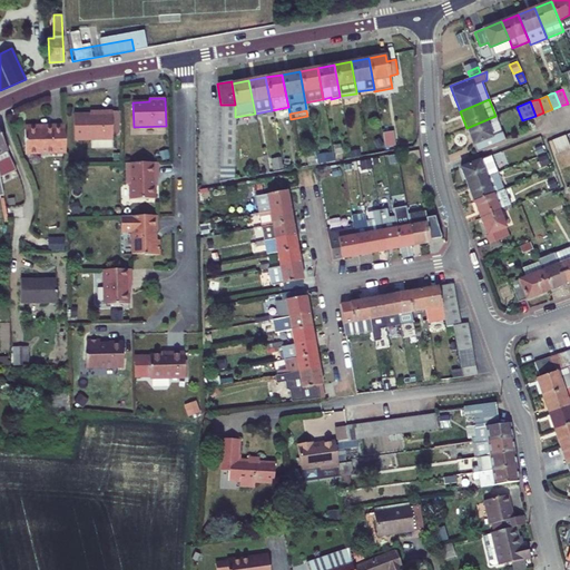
[(102,114),(90,114),(74,114),(75,140),(112,139),(111,111),(102,111),(102,114)]
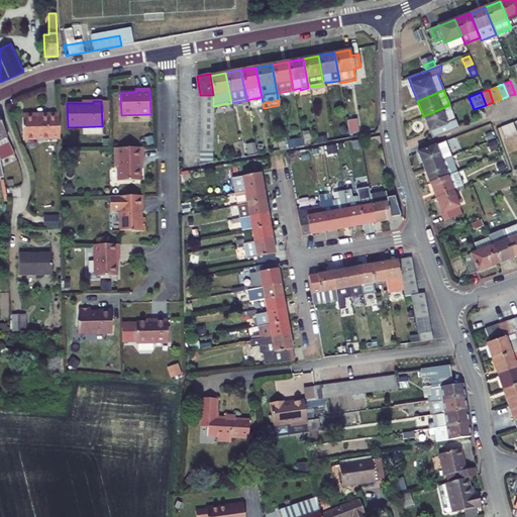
[(449,105),(423,116),(432,138),(458,128),(449,105)]
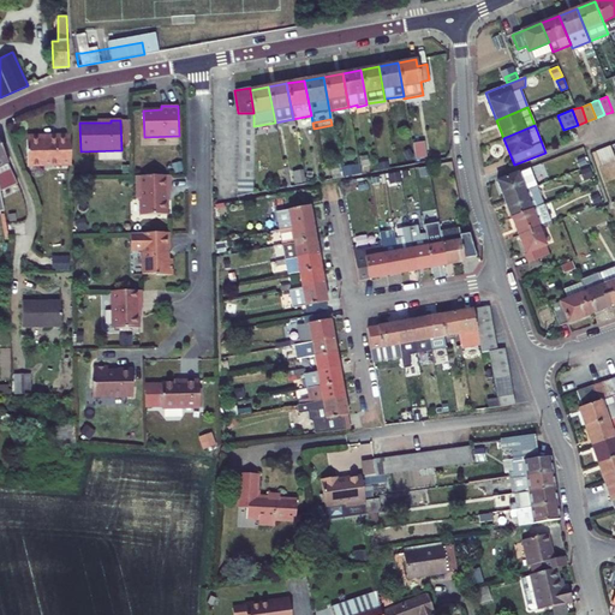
[(27,139),(27,167),(71,166),(70,135),(48,135),(48,139),(27,139)]
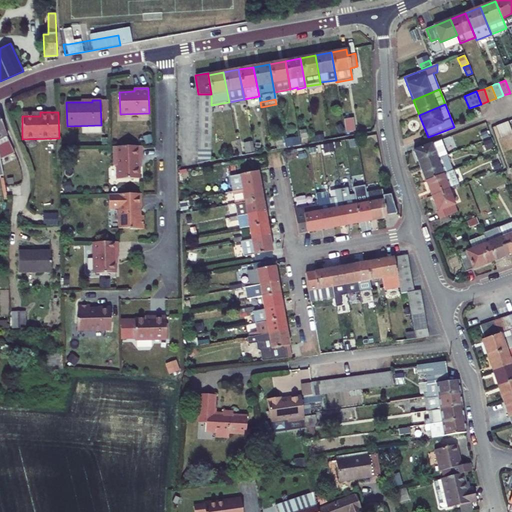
[(14,153),(6,136),(7,135),(0,119),(0,157),(0,158),(14,153)]
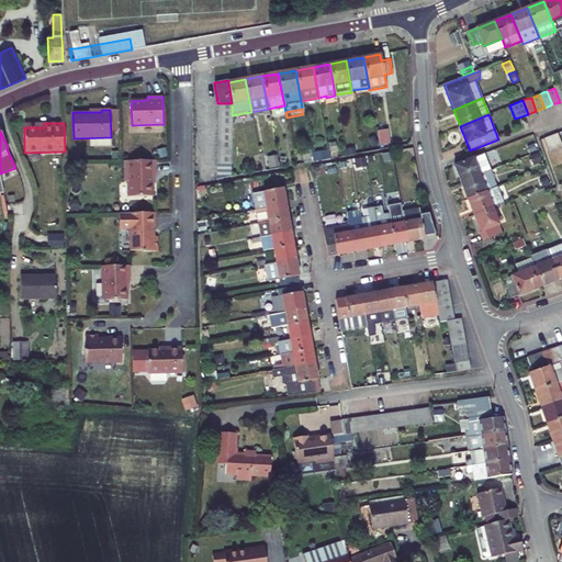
[(390,144),(388,131),(377,132),(379,145),(390,144)]
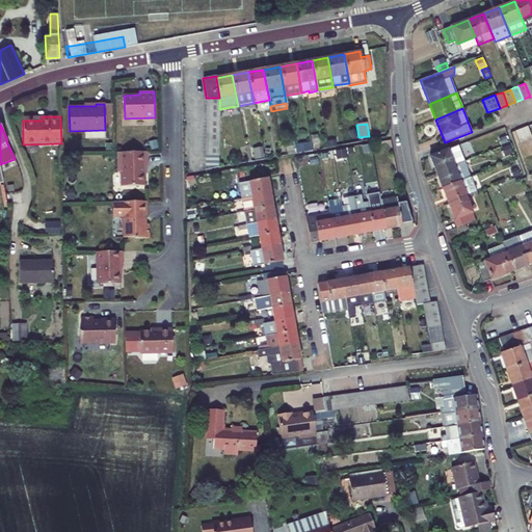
[(531,136),(528,126),(515,131),(521,143),(531,138),(531,136)]
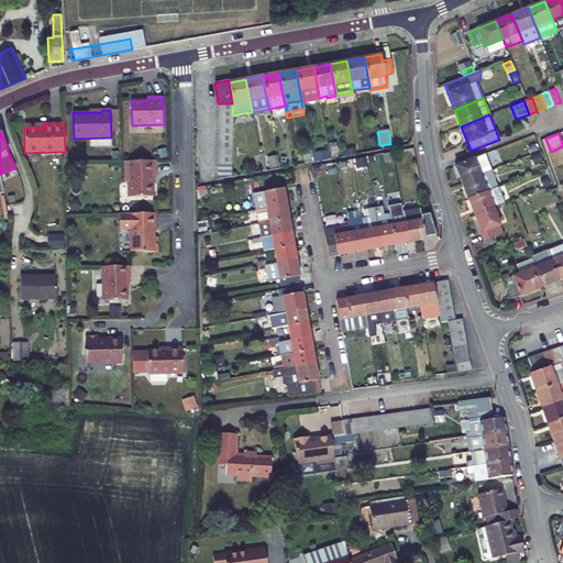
[(302,152),(305,163),(312,162),(310,151),(302,152)]
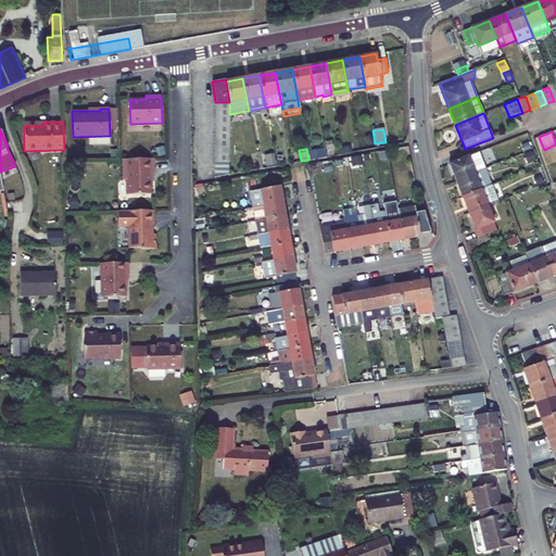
[(456,180),(485,168),(479,152),(450,164),(456,180)]
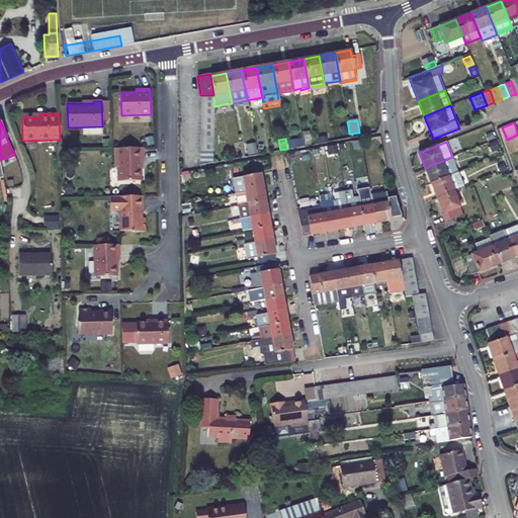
[(492,152),(499,149),(497,142),(489,145),(492,152)]
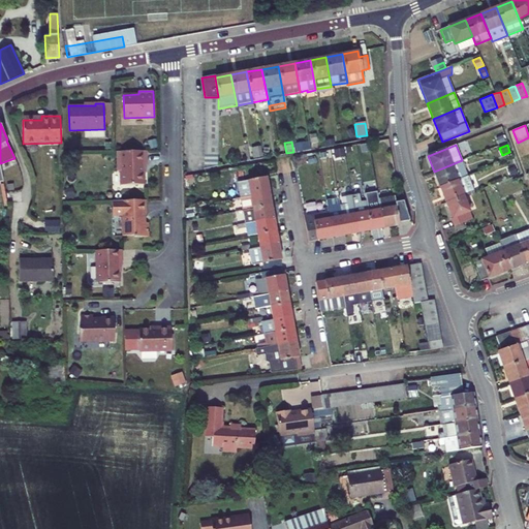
[(251,148),(253,159),(262,158),(260,147),(251,148)]
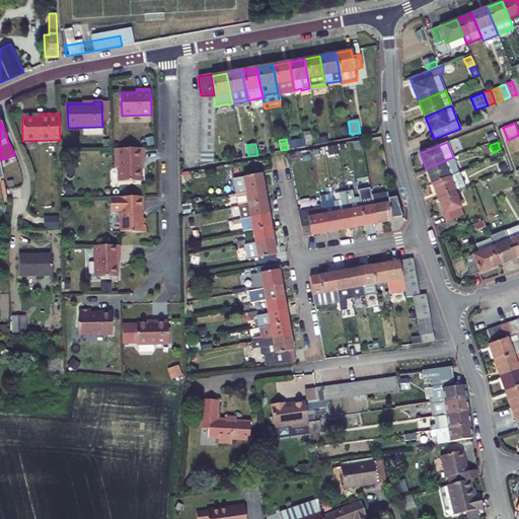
[(141,162),(144,162),(144,148),(115,149),(115,167),(118,167),(118,181),(141,181),(141,162)]
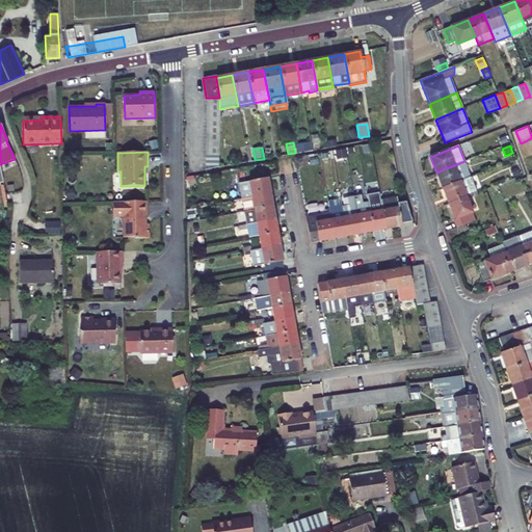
[(205,169),(218,167),(218,155),(205,155),(205,169)]
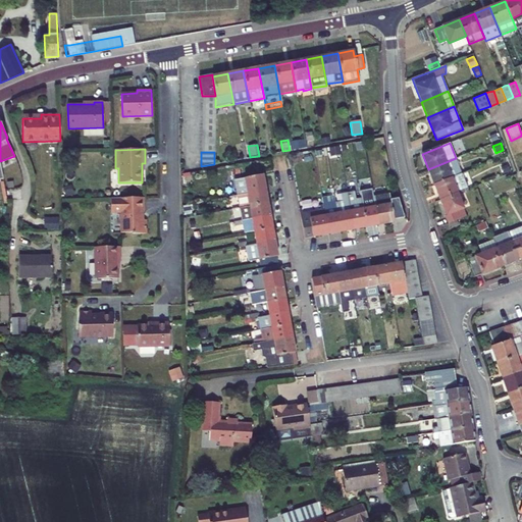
[(434,185),(462,173),(456,158),(428,169),(434,185)]
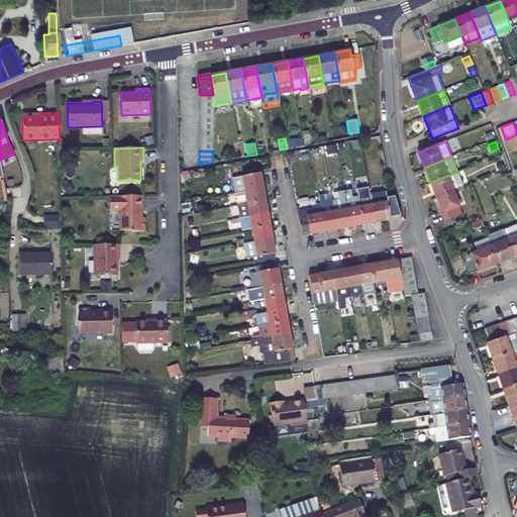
[(453,192),(463,187),(457,172),(430,183),(436,198),(453,192)]
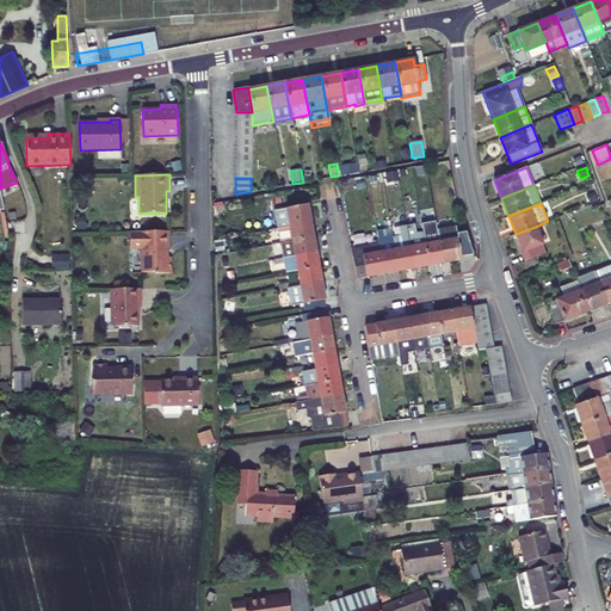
[(307,205),(273,211),(277,228),(310,222),(307,205)]
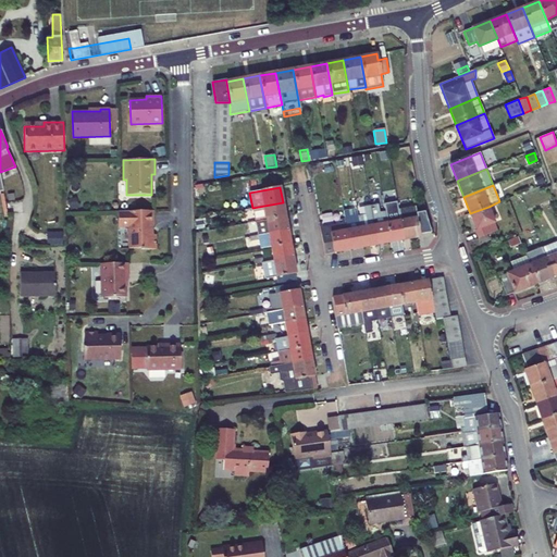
[(283,202),(252,208),(255,222),(285,217),(283,202)]
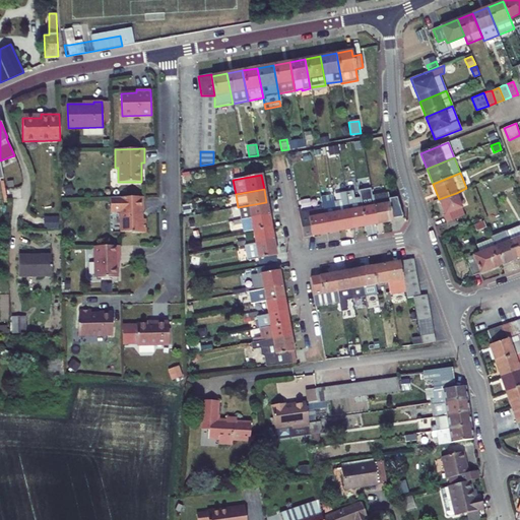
[(348,210),(351,229),(365,226),(362,208),(360,197),(354,198),(352,191),(345,192),(346,200),(348,210)]
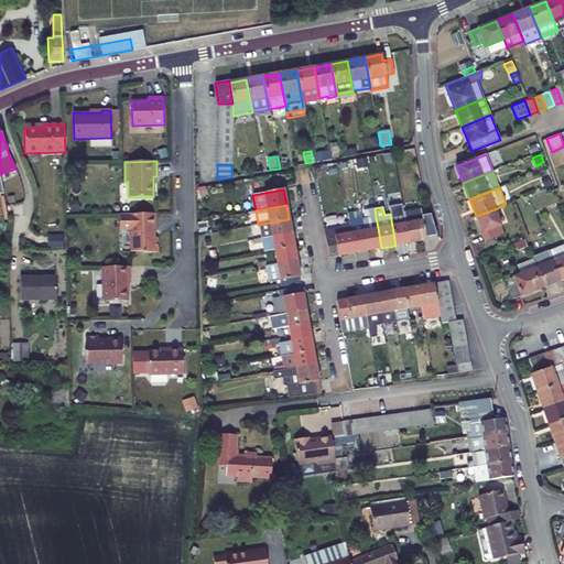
[(492,238),(503,234),(501,226),(495,209),(476,216),(487,245),(495,242),(492,238)]
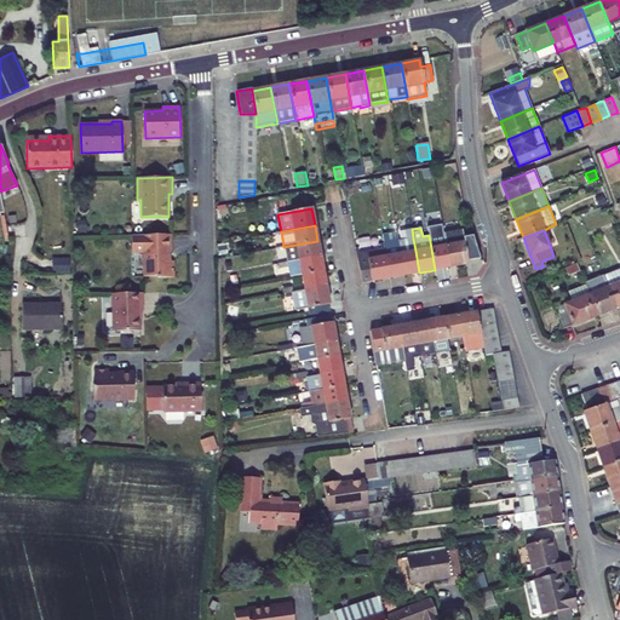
[(171,252),(170,235),(131,235),(131,253),(143,252),(144,276),(156,276),(156,277),(173,277),(172,262),(168,262),(168,252),(171,252)]
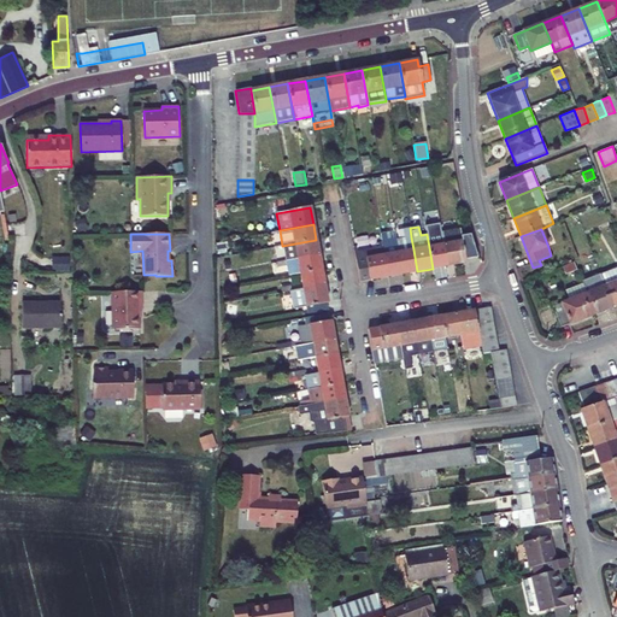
[(285,256),(285,260),(318,254),(316,240),(282,246),(285,256)]
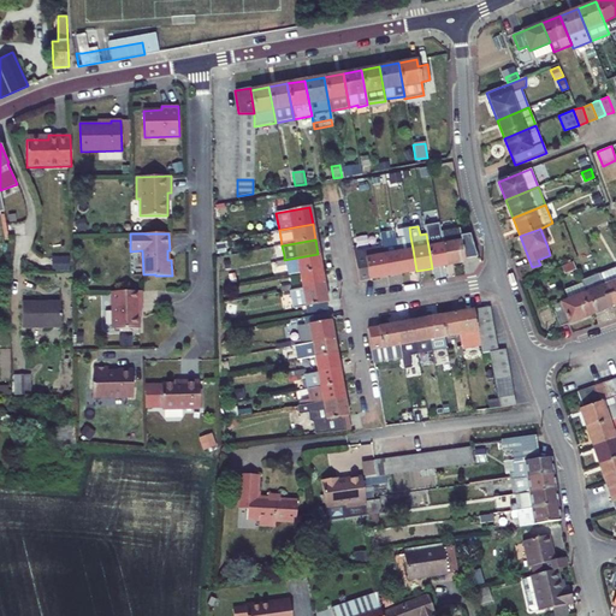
[(383,255),(386,276),(402,273),(398,252),(396,240),(386,241),(380,242),(383,255)]
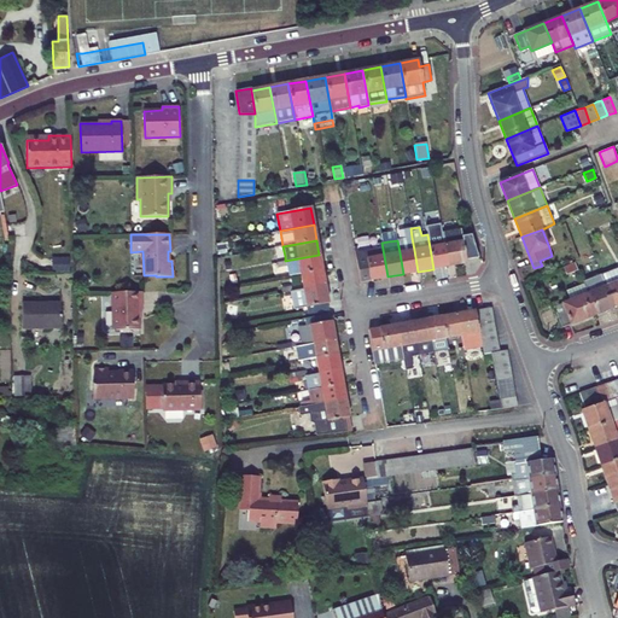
[(444,244),(448,266),(466,262),(462,242),(444,244)]
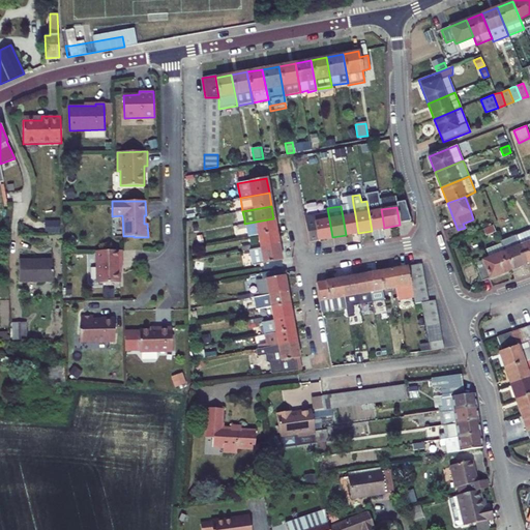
[(304,217),(308,242),(332,237),(329,219),(327,208),(318,210),(319,215),(306,217),(304,217)]
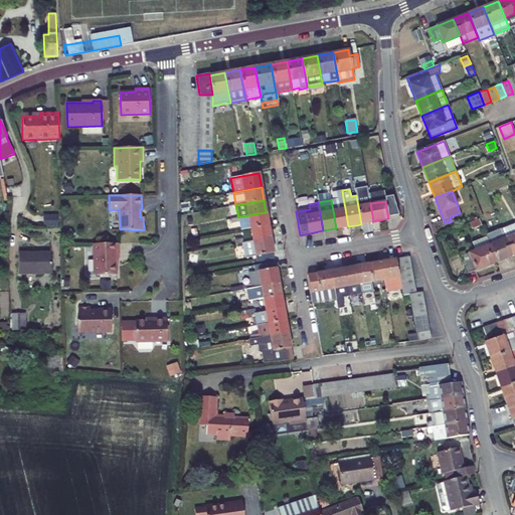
[(358,206),(361,224),(373,221),(370,203),(358,206)]
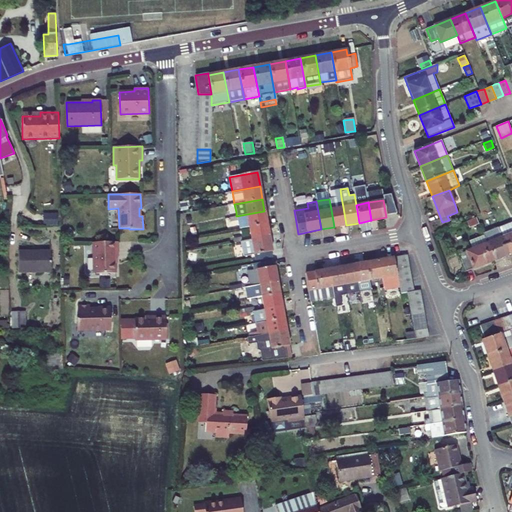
[(331,209),(334,227),(346,225),(343,207),(331,209)]
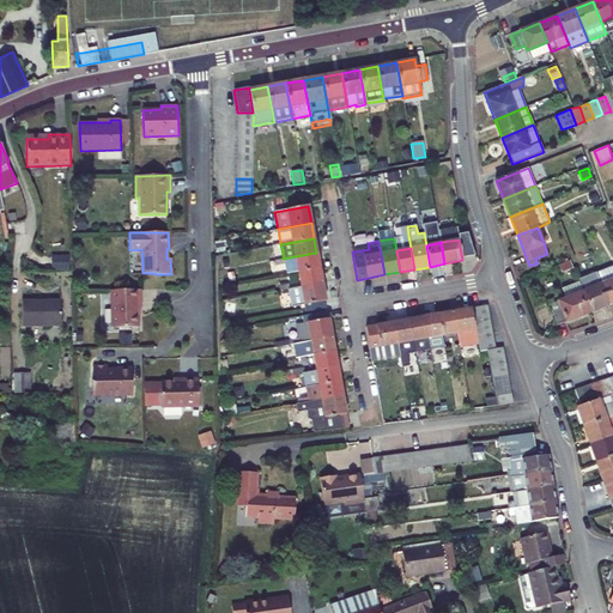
[(284,263),(286,273),(298,272),(320,267),(316,253),(283,259),(274,260),(275,265),(284,263)]
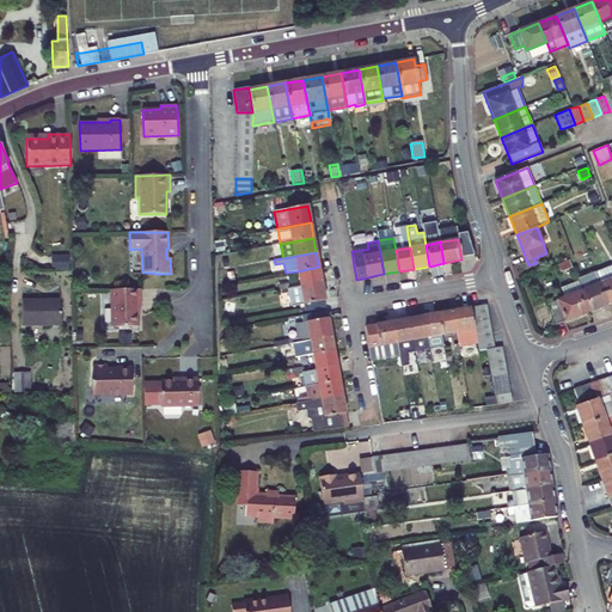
[(68,268),(68,255),(53,256),(53,268),(68,268)]
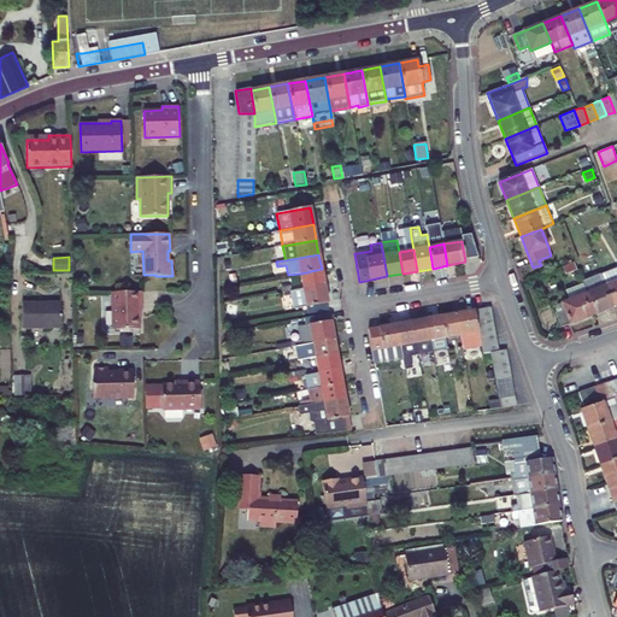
[(568,274),(576,270),(574,263),(564,266),(568,274)]
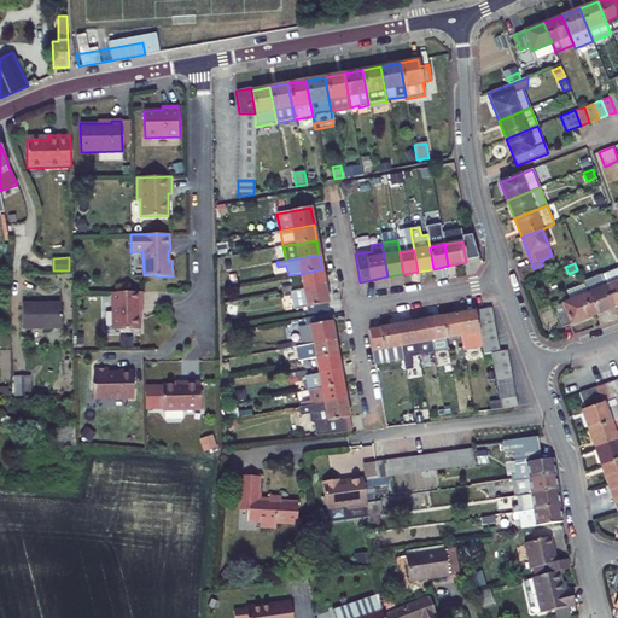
[(617,305),(617,268),(602,274),(614,308),(617,305)]
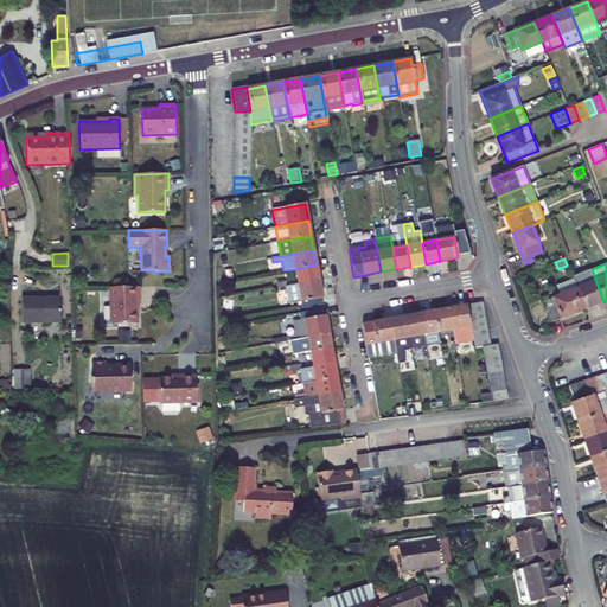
[(317,264),(295,269),(298,283),(319,280),(317,264)]
